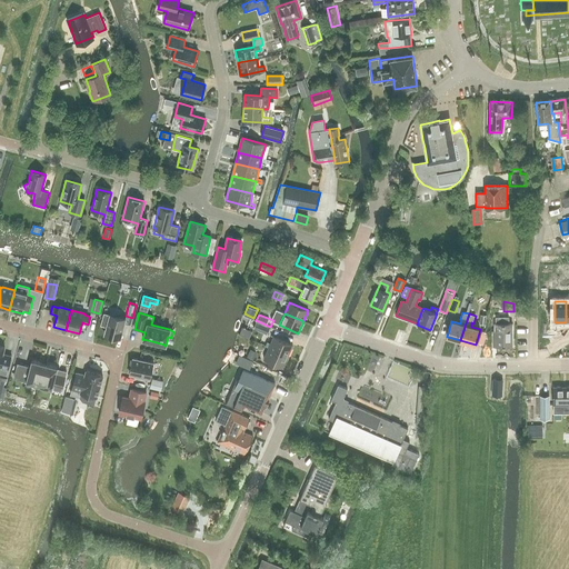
[(120,340),(126,320),(110,316),(105,336),(120,340)]
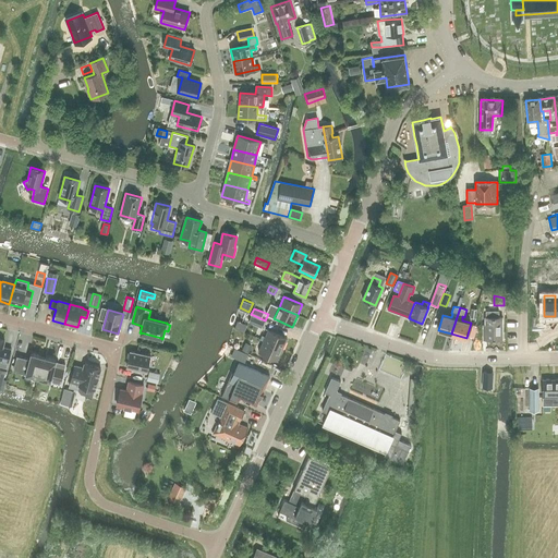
[(498,317),(498,312),(486,312),(486,340),(501,340),(501,317),(498,317)]
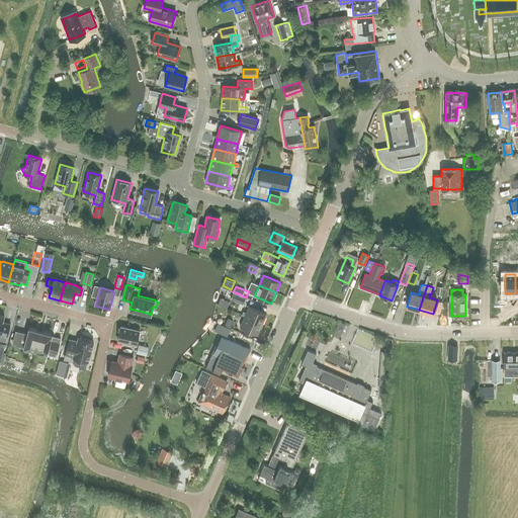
[(243,305),(246,298),(233,293),(231,298),(243,305)]
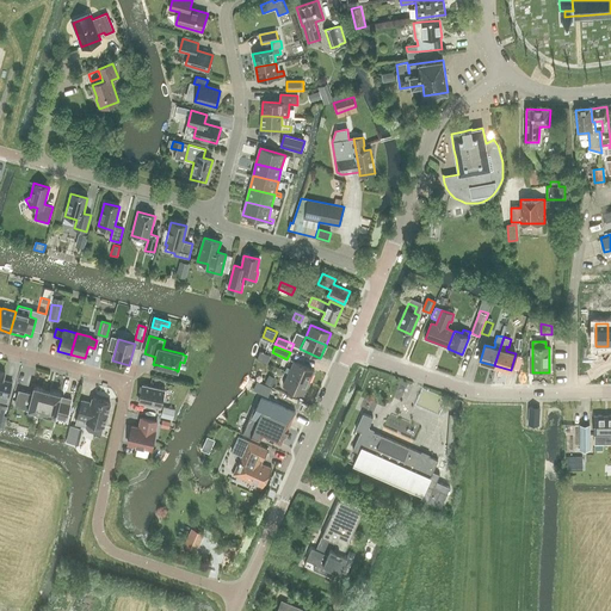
[(269,362),(271,353),(261,350),(259,358),(269,362)]
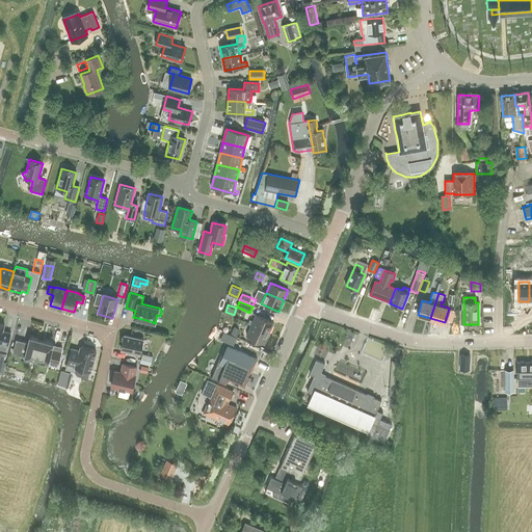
[(251,325),(269,334),(273,323),(256,315),(251,325)]
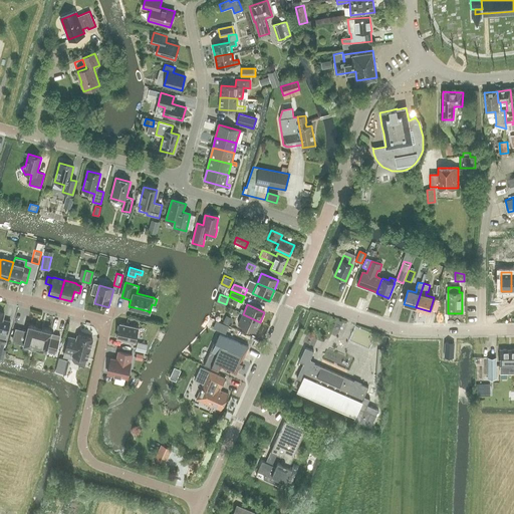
[(3,320),(4,314),(0,312),(0,337),(6,339),(10,322),(3,320)]
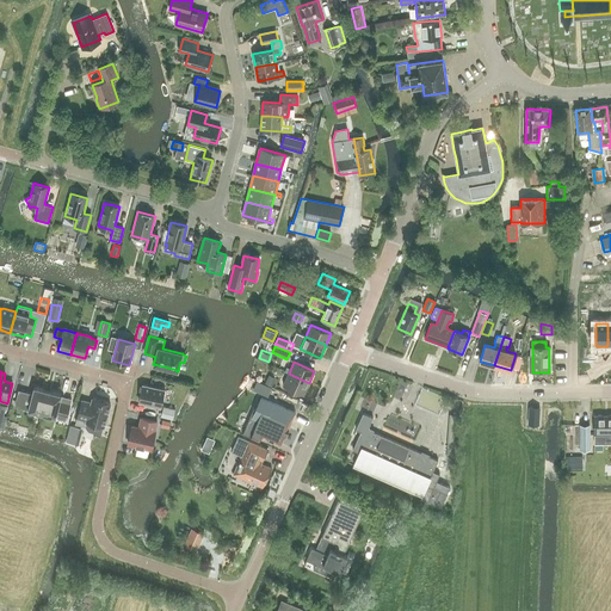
[(303,395),(309,383),(289,374),(283,386),(303,395)]
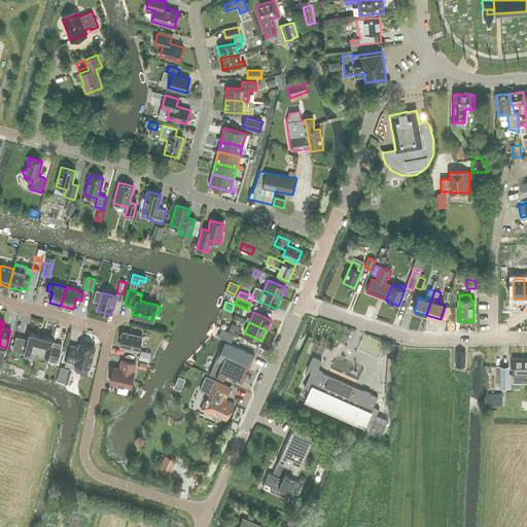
[(229,330),(235,334),(238,327),(232,324),(229,330)]
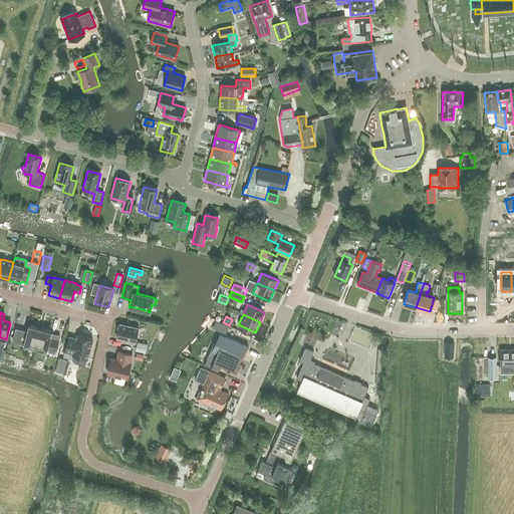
[(216,321),(213,328),(226,334),(229,326),(216,321)]
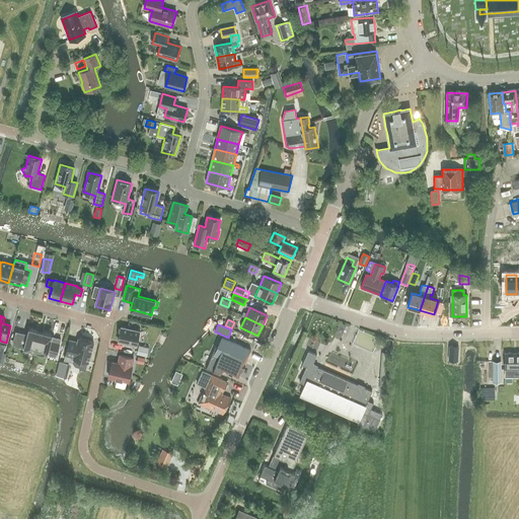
[(137,346),(140,331),(121,327),(118,342),(137,346)]
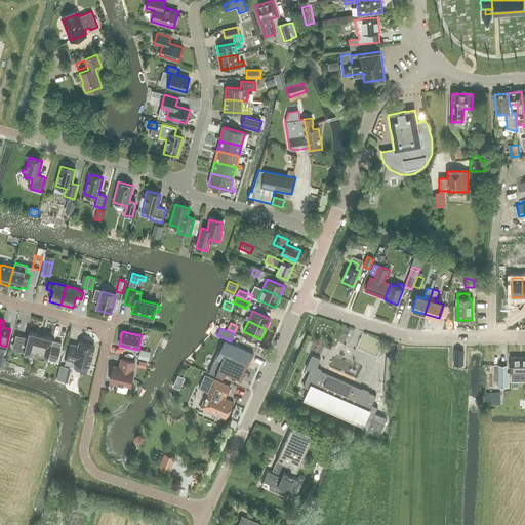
[(30,332),(24,353),(36,356),(41,335),(30,332)]
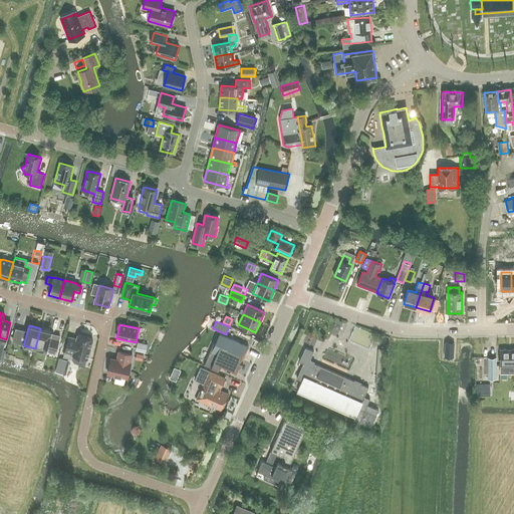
[(40,328),(35,348),(46,351),(46,352),(55,354),(60,338),(51,335),(52,331),(40,328)]
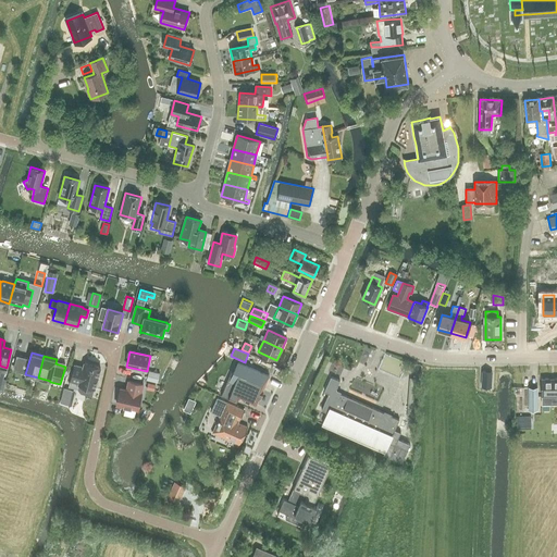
[(260,399),(263,391),(269,376),(238,362),(231,381),(231,391),(231,392),(227,398),(237,403),(239,397),(257,405),(259,399),(260,399)]
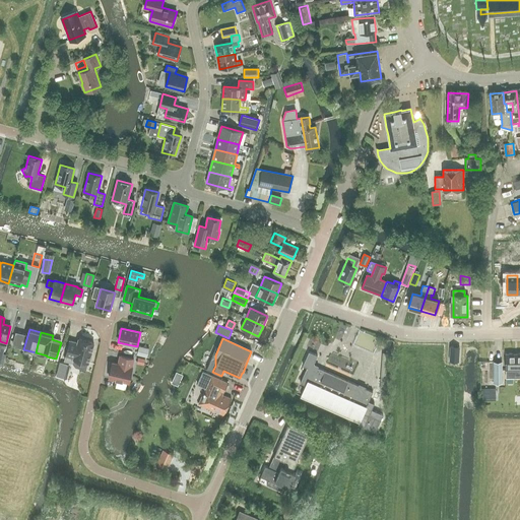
[(93,343),(79,339),(78,343),(70,341),(65,361),(72,363),(73,359),(88,363),(88,362),(91,361),(92,355),(91,353),(93,343)]
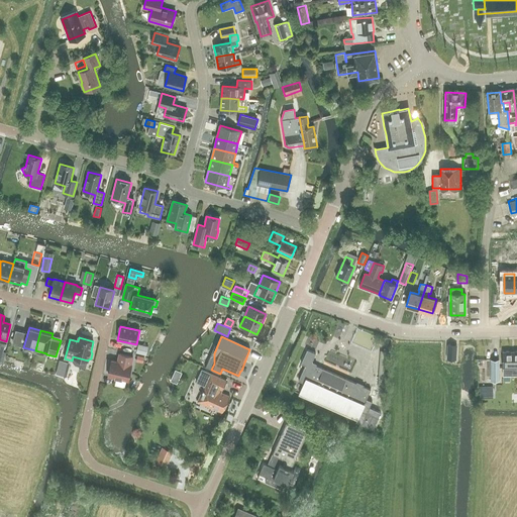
[(146,354),(148,345),(137,343),(136,352),(146,354)]
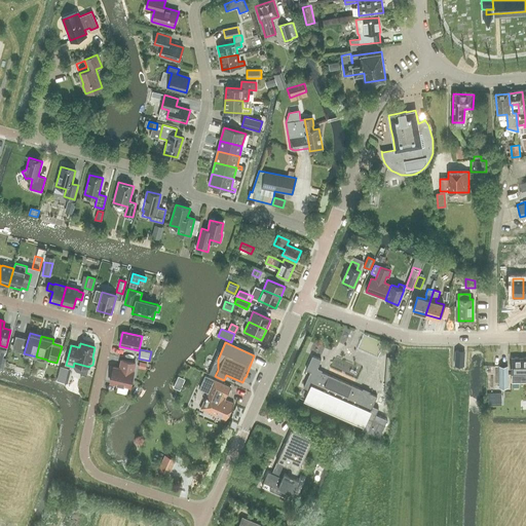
[(455,351),(455,366),(464,366),(464,351),(455,351)]
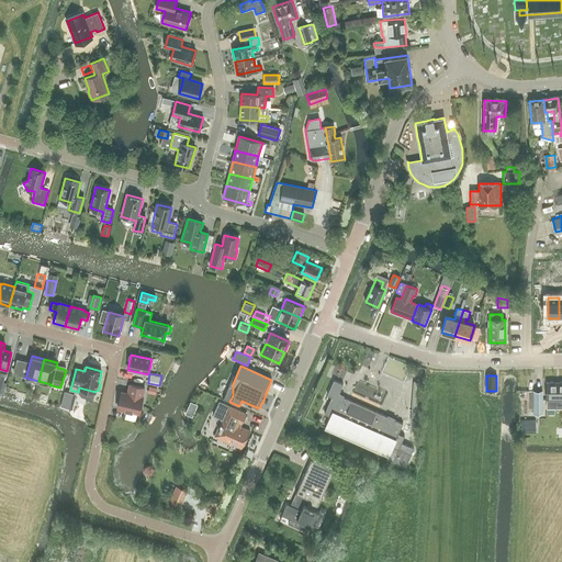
[(344,385),(335,381),(327,395),(333,398),(325,415),(332,418),(326,428),(408,464),(417,444),(406,438),(412,427),(339,395),(344,385)]
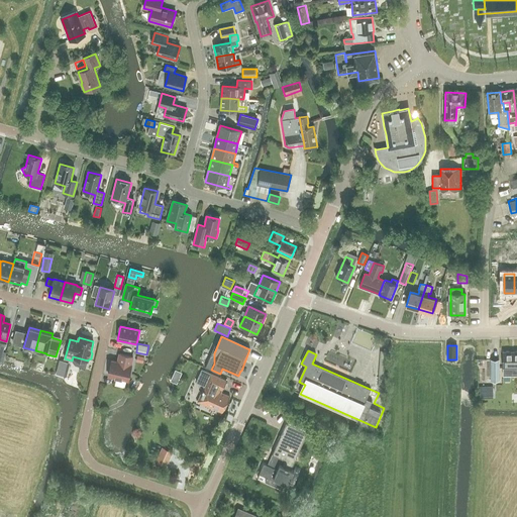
[(516,376),(516,351),(503,351),(503,368),(510,368),(510,376),(516,376)]
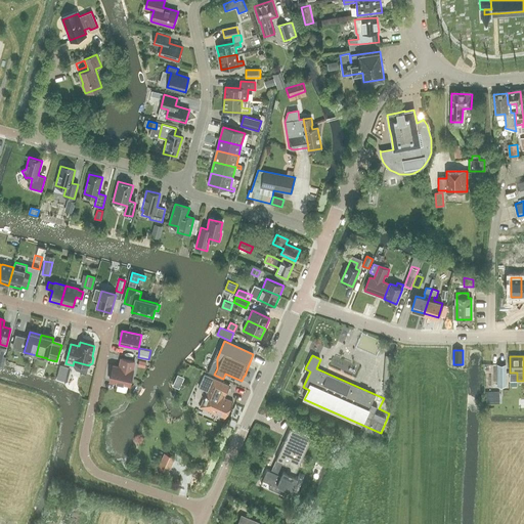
[(130,385),(135,362),(121,359),(120,366),(114,365),(110,381),(130,385)]
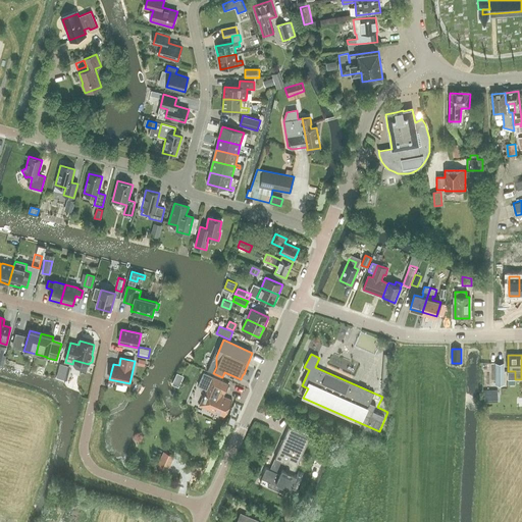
[(505,383),(505,362),(496,362),(497,383),(505,383)]
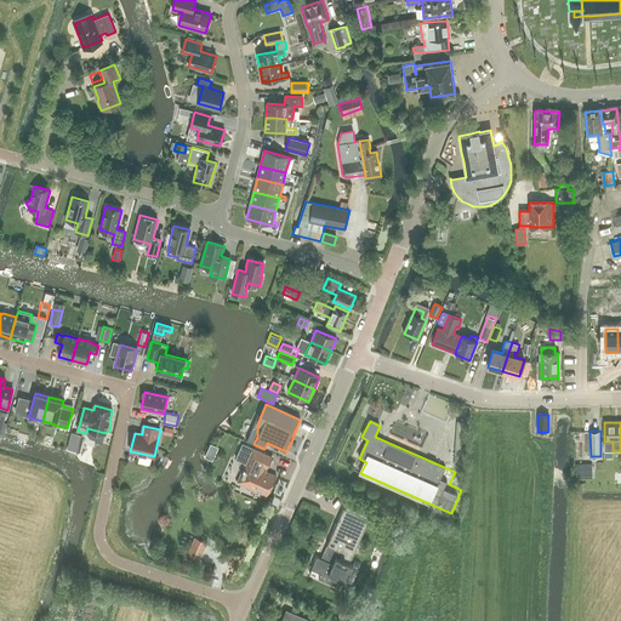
[(415,451),(417,446),(393,434),(391,440),(415,451)]
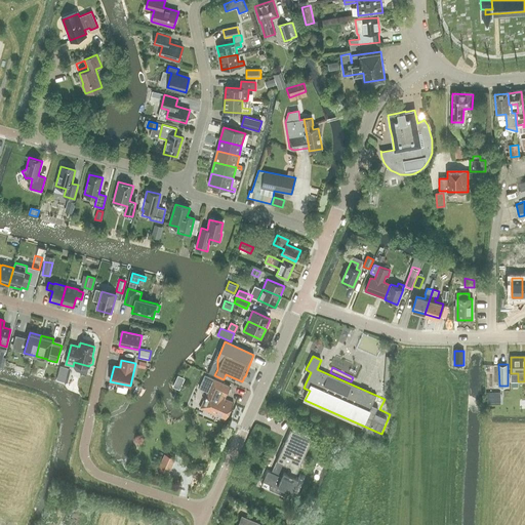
[(226,397),(230,387),(205,375),(199,389),(207,392),(201,408),(226,419),(233,403),(223,398),(224,395),(226,397)]
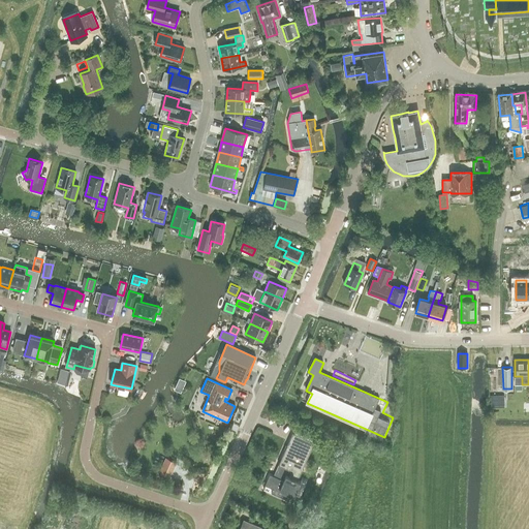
[(314,439),(317,433),(297,424),(294,430),(314,439)]
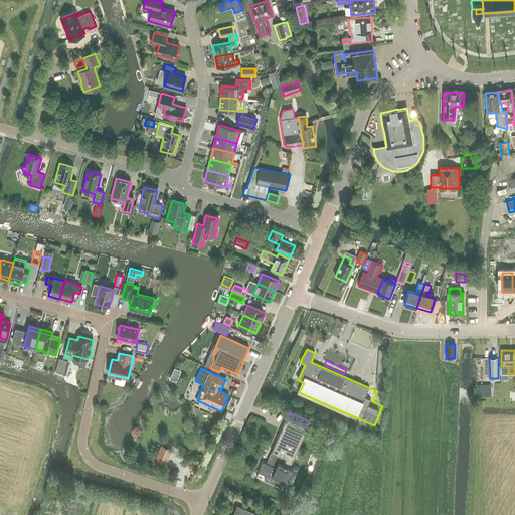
[(293,469),(290,468),(306,431),(286,421),(280,434),(279,434),(277,438),(278,438),(272,453),(274,454),(269,464),(263,462),(259,472),(266,476),(264,480),(282,487),(284,482),(287,483),(293,469)]
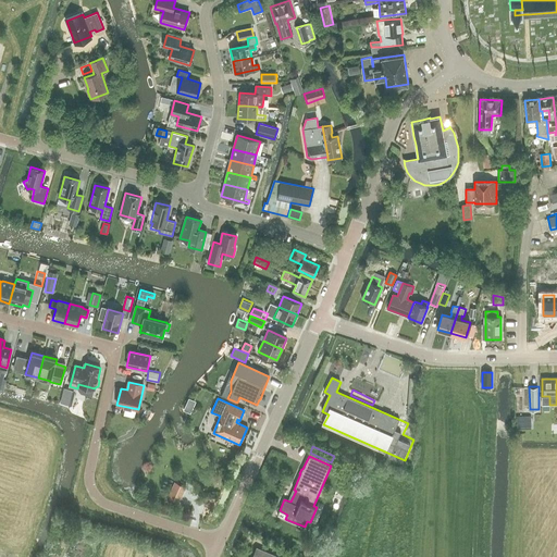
[(342,472),(347,468),(344,462),(338,467),(342,472)]
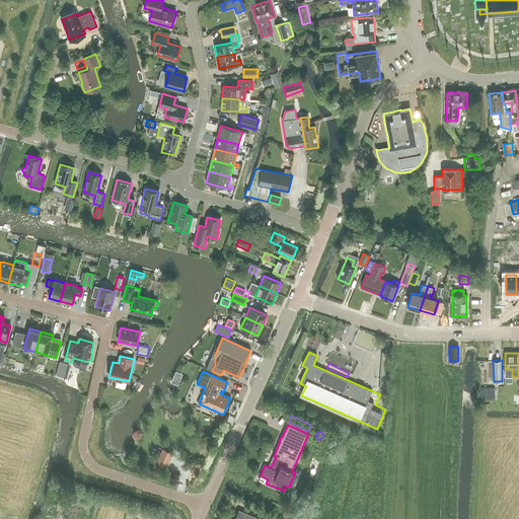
[(172,453),(163,449),(160,454),(170,458),(172,453)]
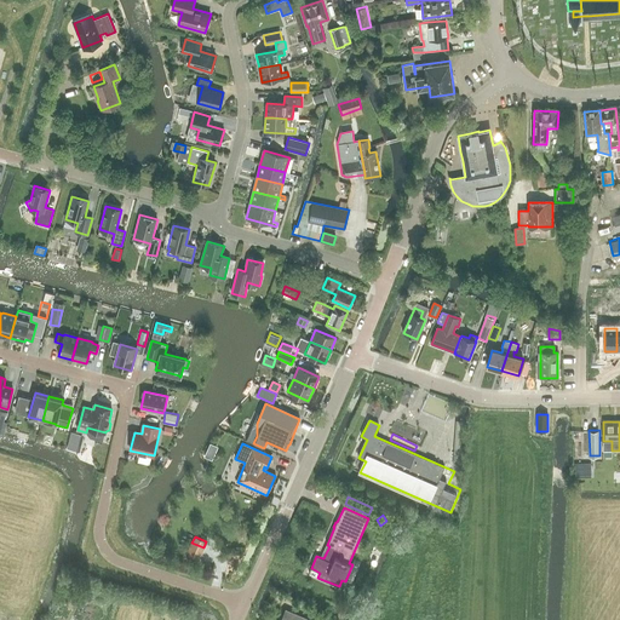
[(290,608),(292,603),(277,597),(275,602),(290,608)]
